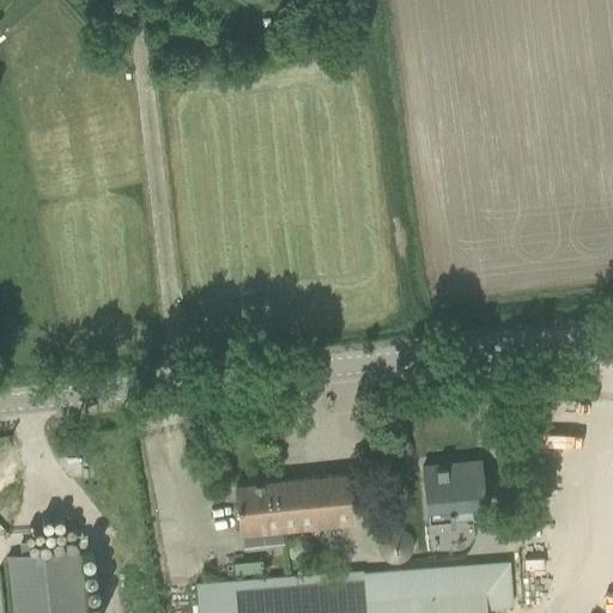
[(485,519),(479,461),(422,466),(428,523),(453,521),(450,505),(469,504),(471,520),(485,519)]
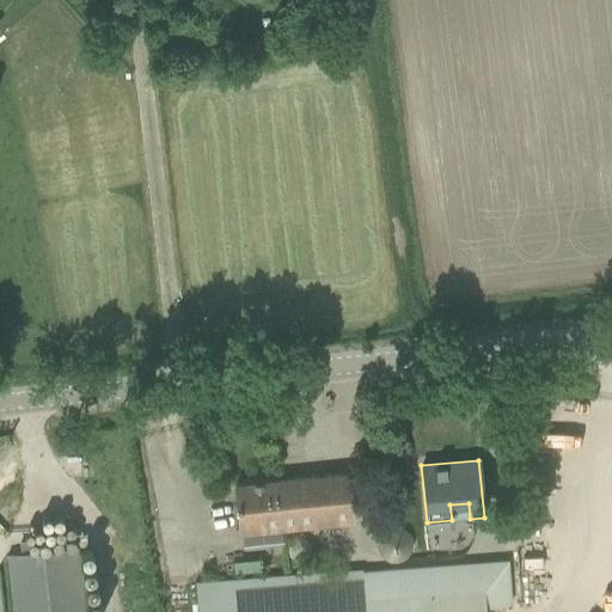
[(234,485),(237,509),(239,533),(350,521),(346,473),(234,485)]
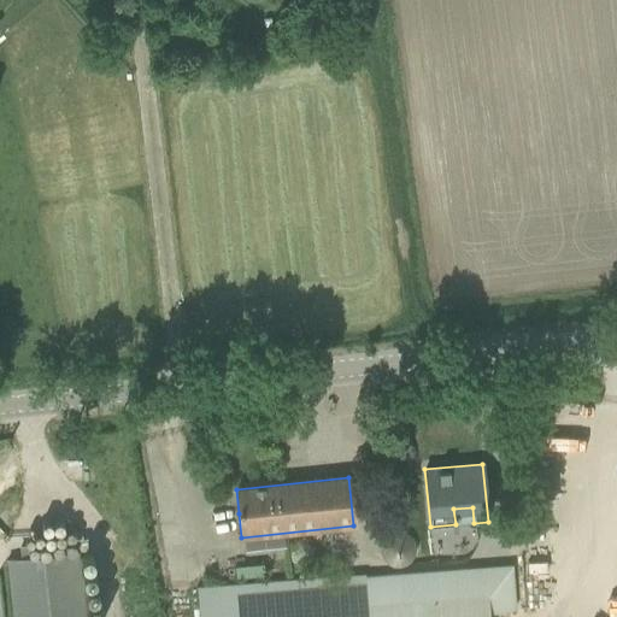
[(504,529),(524,527),(524,526),(523,507),(501,509),(504,529)]
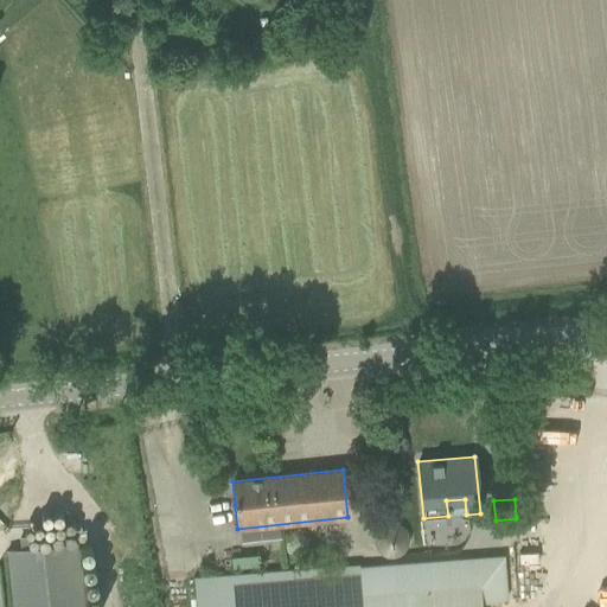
[(81,606),(75,543),(7,550),(12,606),(81,606)]
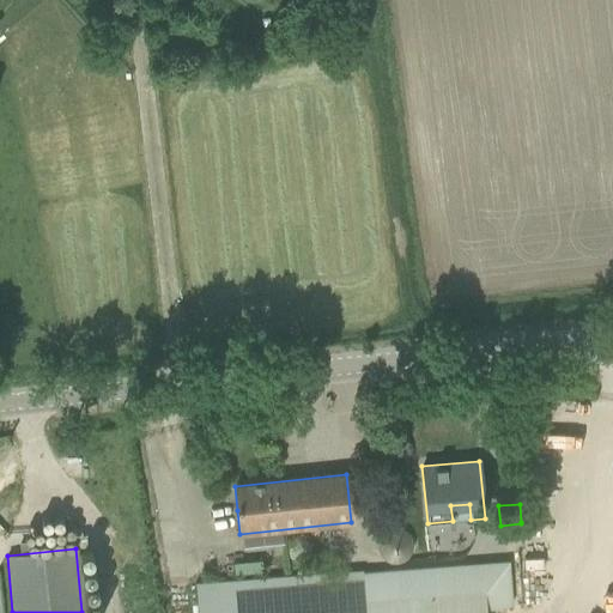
[(485,612),(485,607),(511,606),(508,563),(362,574),(362,571),(194,583),(195,612),(485,612)]
